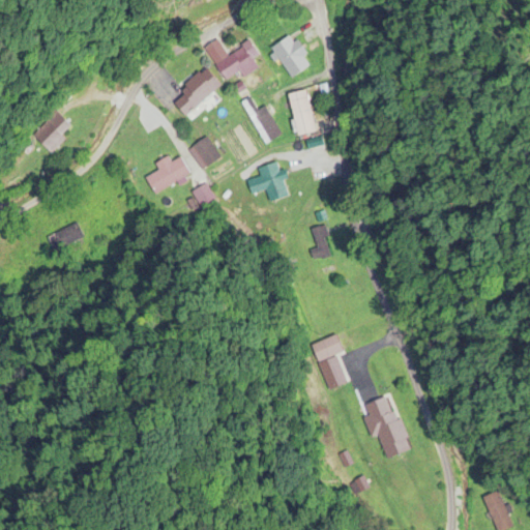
[(308,69),(288,38),(271,50),(291,80),(308,69)]
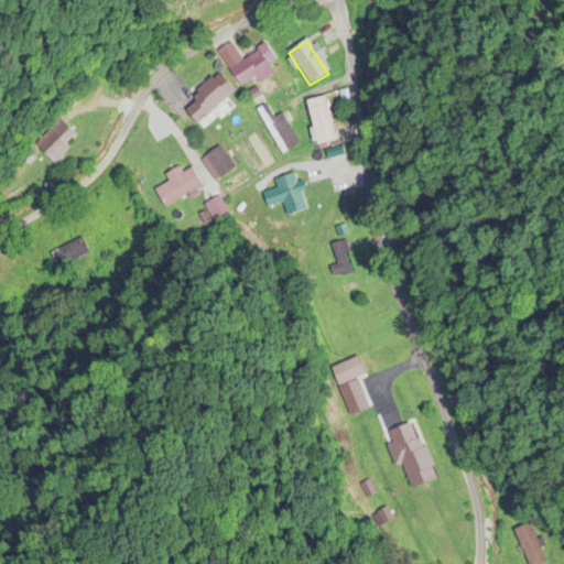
[(259,85),(274,74),(268,65),(274,61),(264,46),(229,73),(240,88),(253,78),(259,85)]
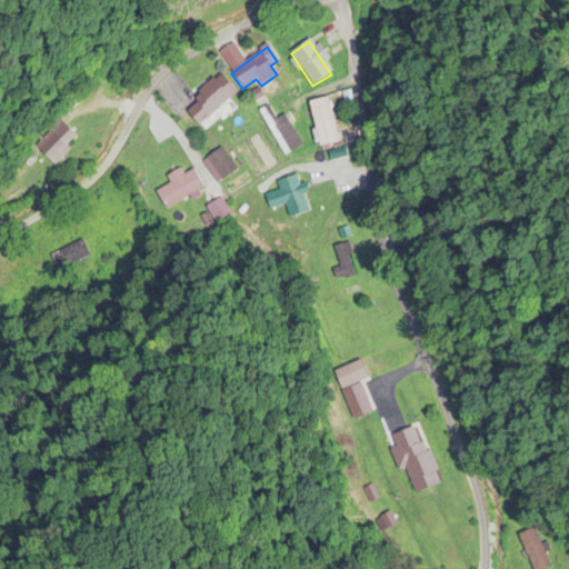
[(196,105),(186,111),(197,126),(237,96),(221,75),(191,98),(196,105)]
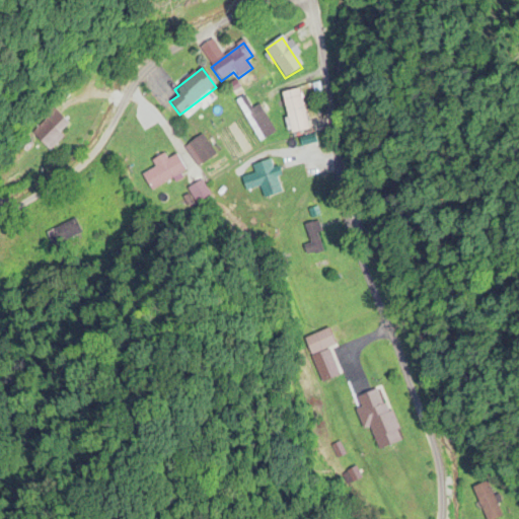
[(308,131),(300,90),(282,94),(290,135),(308,131)]
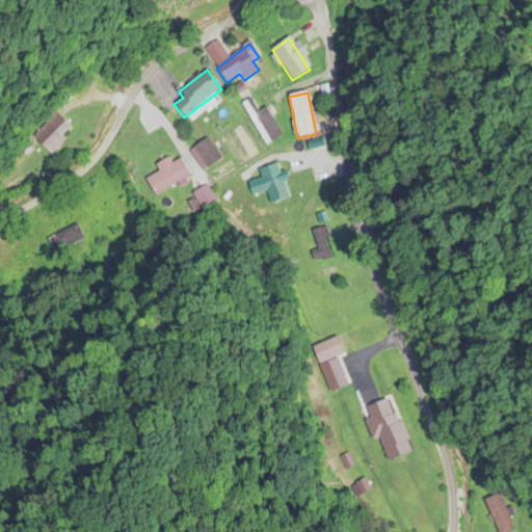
[(257,113),(250,100),(244,104),(264,147),(282,138),(267,108),(257,113)]
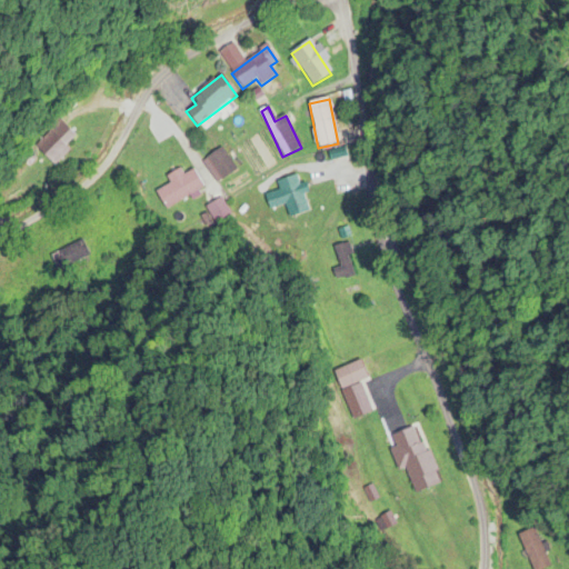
[(35,147),(51,163),(77,138),(59,121),(35,147)]
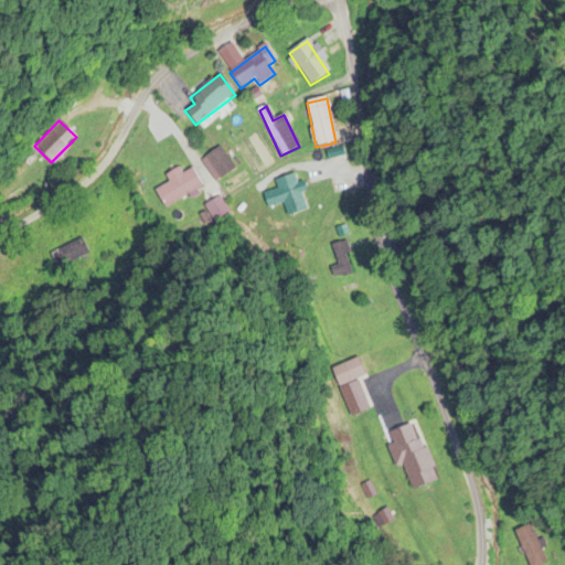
[(169,184),(155,191),(163,212),(204,193),(193,169),(181,174),(179,169),(164,176),(169,184)]
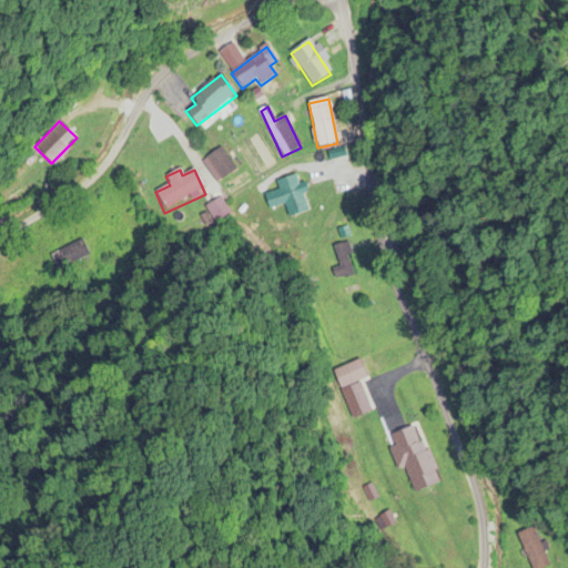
[(276,182),(279,191),(264,195),(269,210),(285,204),(288,216),(308,211),(302,185),(300,185),(296,176),(276,182)]
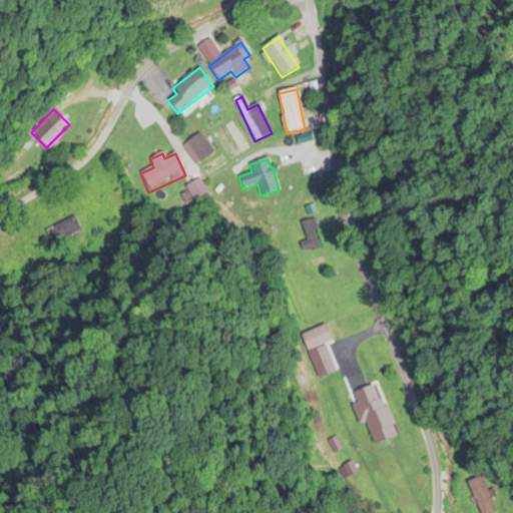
[(304,220),(304,242),(302,242),(302,249),(318,249),(318,220),(304,220)]
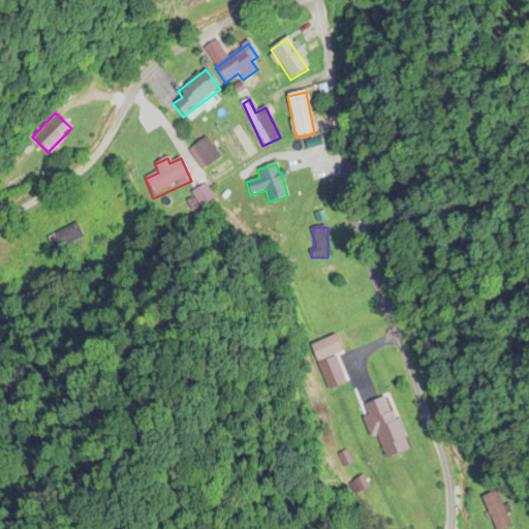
[(311,344),(327,390),(344,383),(335,355),(341,352),(336,336),(311,344)]
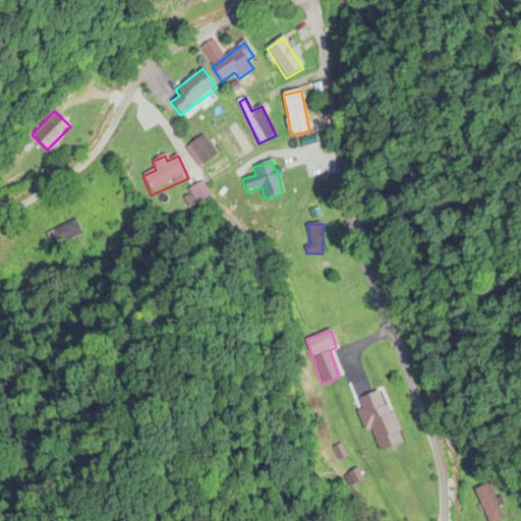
[(358,398),(362,410),(357,412),(364,431),(372,428),(380,452),(402,444),(384,390),(358,398)]
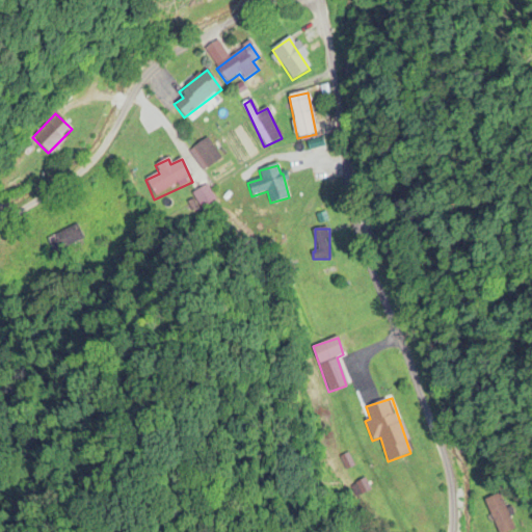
[(484,501),(498,531),(508,531),(514,529),(499,495),(484,501)]
